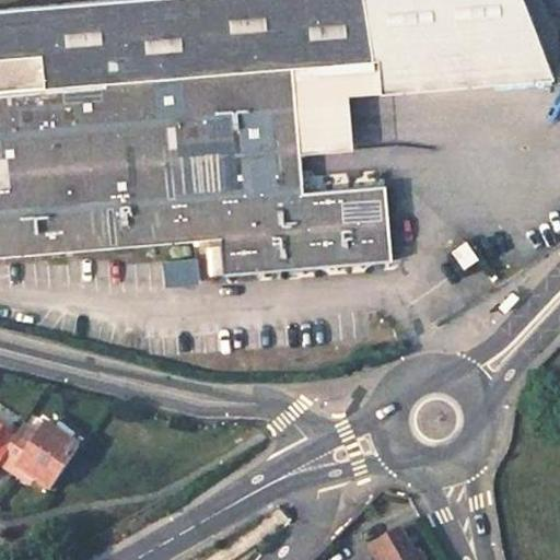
[(371,61),(361,0),(133,0),(0,11),(0,255),(219,236),(223,272),(392,259),(385,184),(302,190),(299,150),(292,68),(371,61)]
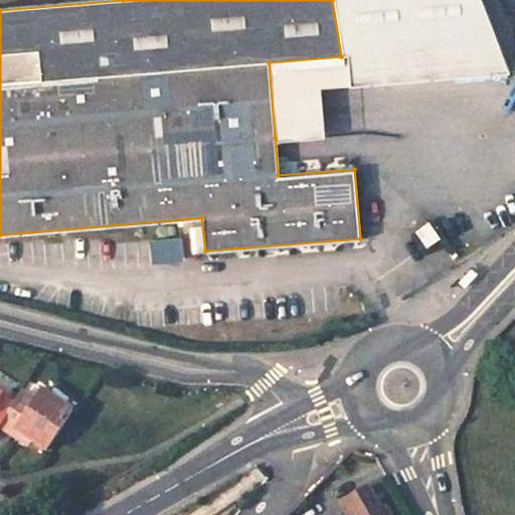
[(332,0),(341,56),(347,55),(349,86),(505,69),(478,0),(332,0)]
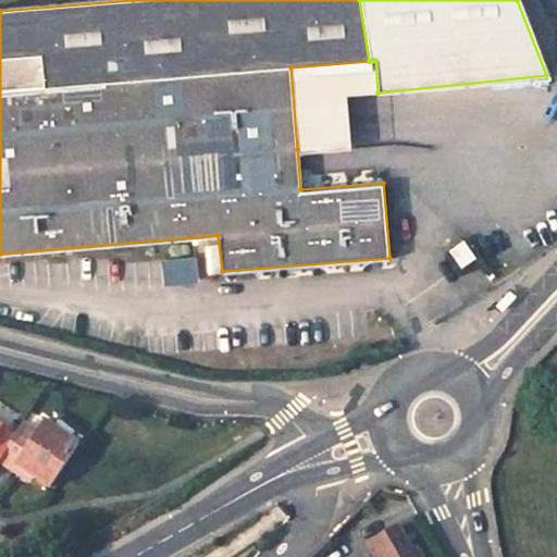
[(345,95),(378,93),(375,60),(369,61),(291,67),(297,149),(349,145),(345,95)]
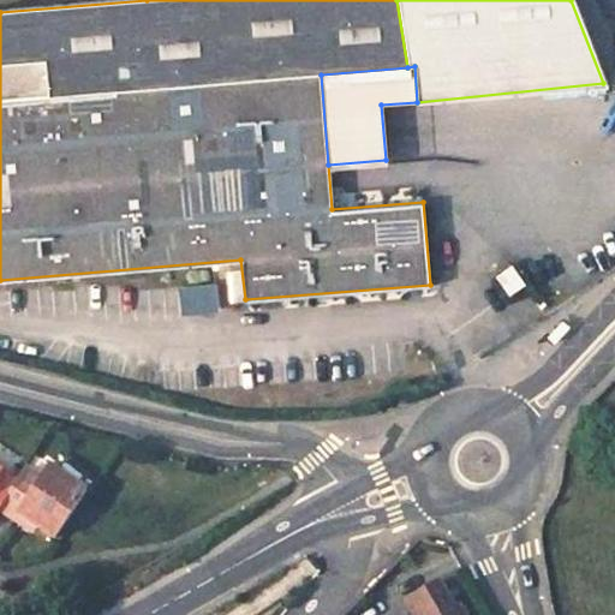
[(497,274),(509,291),(523,281),(511,266),(497,274)]
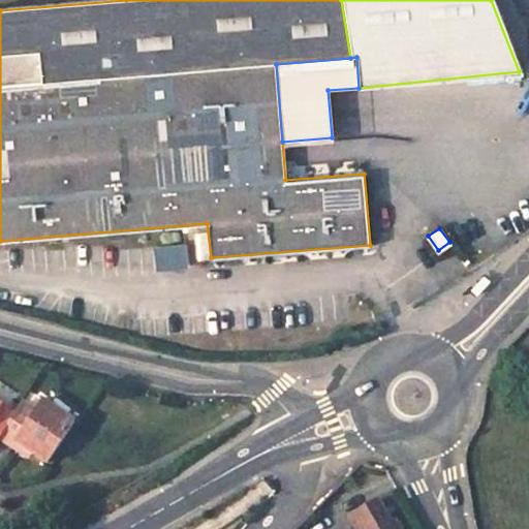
[(0,432),(0,440),(10,448),(14,443),(43,463),(73,421),(42,400),(35,410),(21,401),(9,418),(0,432)]
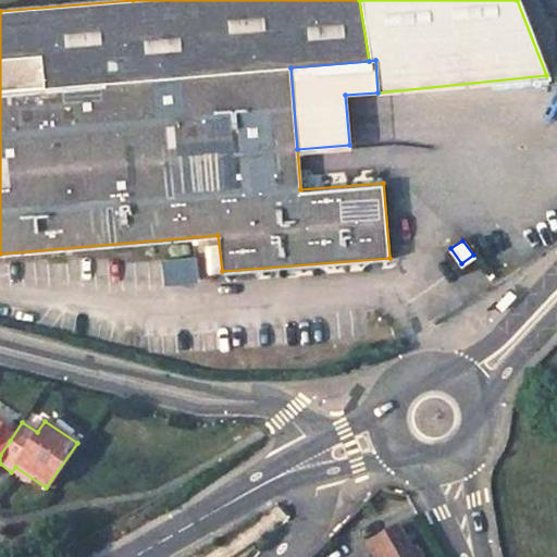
[(0,455),(10,441),(0,433),(0,428),(0,455)]
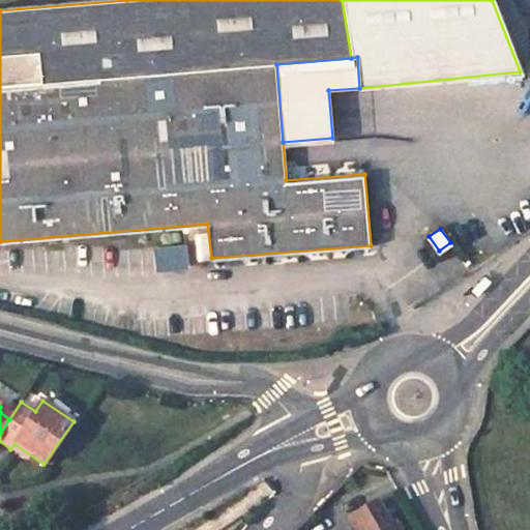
[(395,529),(378,499),(349,516),(356,529),(395,529)]
